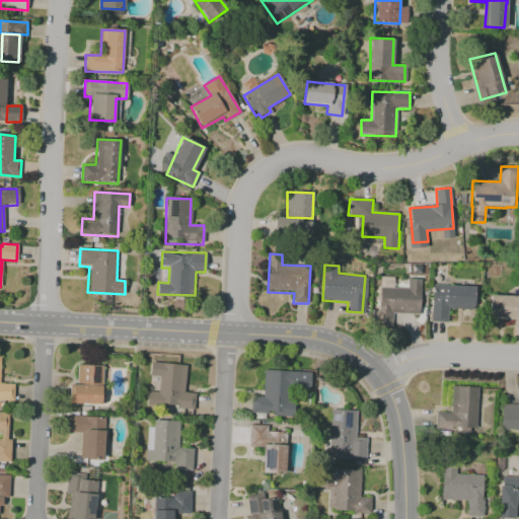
[(381,288),(408,289),(408,279),(420,280),(419,314),(380,312),(381,288)]
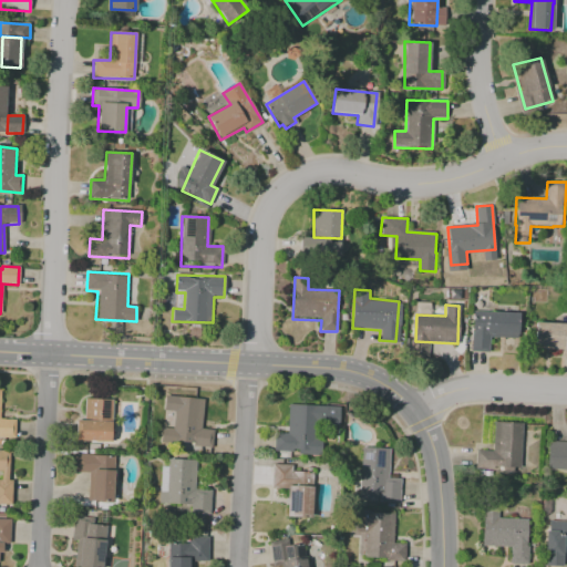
[(471,311),(516,313),(515,338),(488,337),(488,351),(468,350),(471,311)]
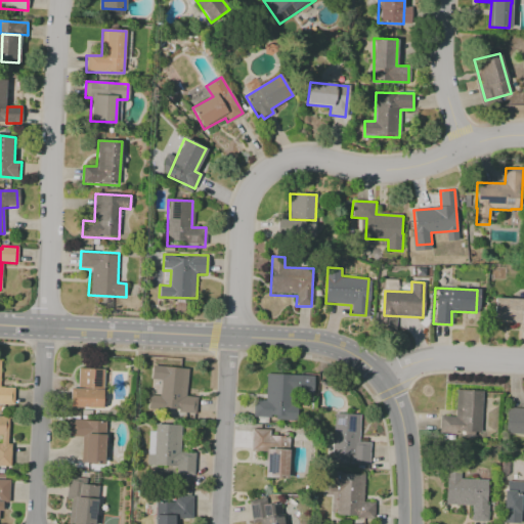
[(494,298),(523,299),(523,331),(519,331),(519,323),(493,322),(494,298)]
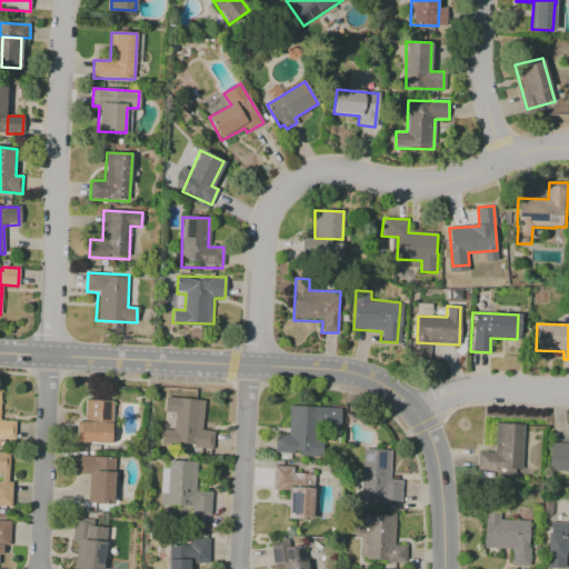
[(0,391),(1,392),(0,419),(13,419),(12,438),(0,437),(0,391)]
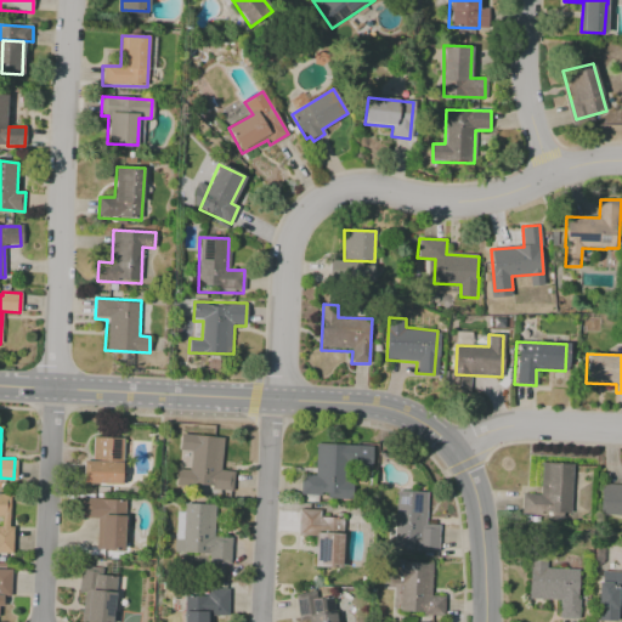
[(181,435),(225,440),(221,471),(231,473),(228,492),(175,486),(181,435)]
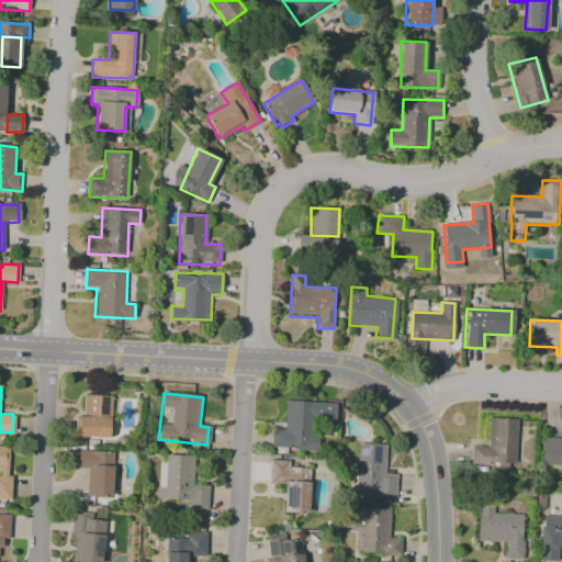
[(116,418),(115,439),(74,437),(75,416),(85,417),(86,397),(111,397),(110,418),(116,418)]
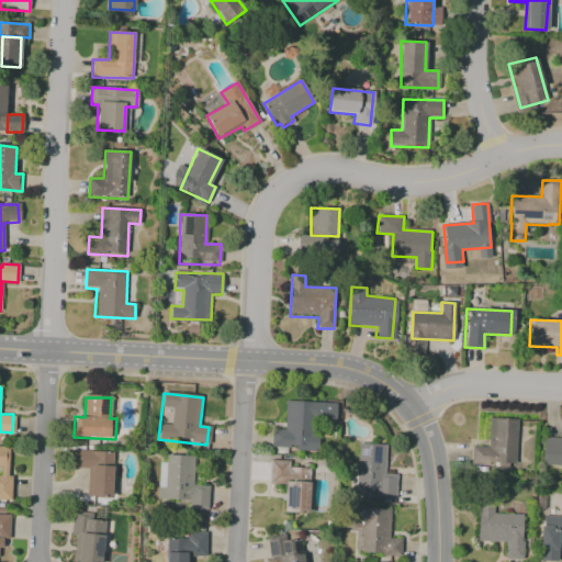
[(287,401),(336,402),(335,454),(282,452),(282,449),(272,449),(272,430),(285,430),(287,401)]
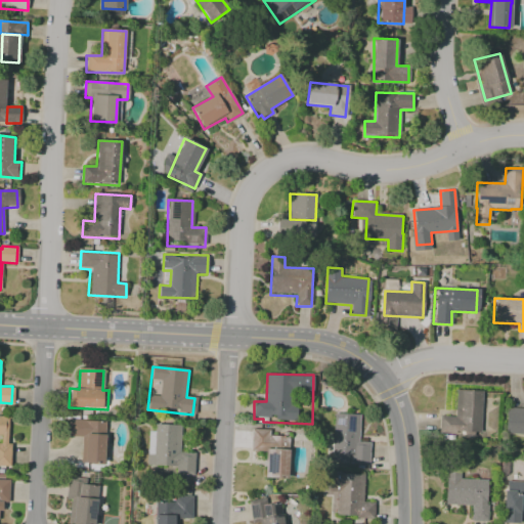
[(457,390),(483,391),(481,431),(455,430),(457,390)]
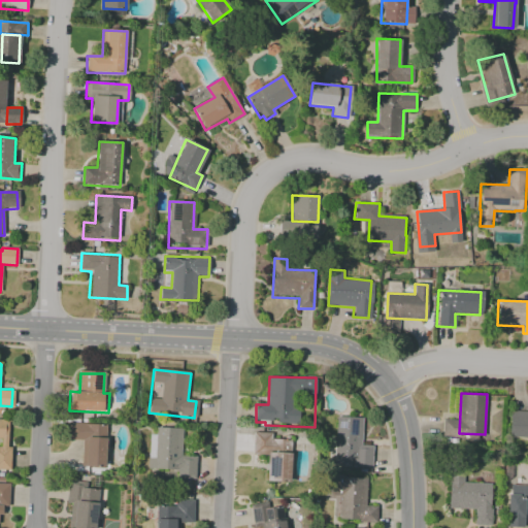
[(512,411),(527,411),(527,437),(510,437),(512,411)]
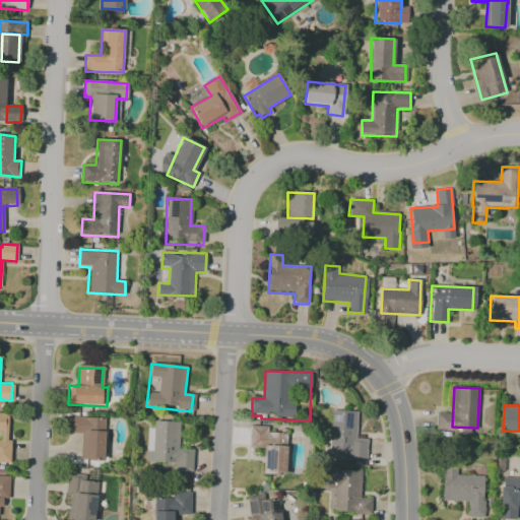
[(332,410),(358,411),(356,439),(368,439),(367,461),(329,459),(332,410)]
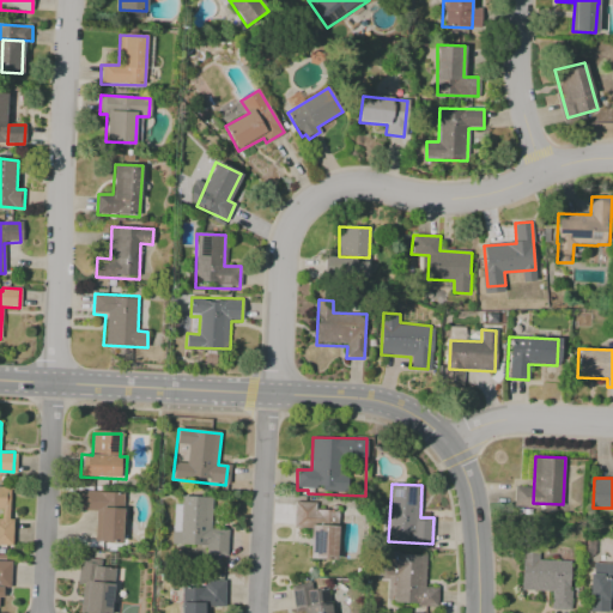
[(0,489),(7,490),(6,522),(11,522),(13,546),(0,546),(0,489)]
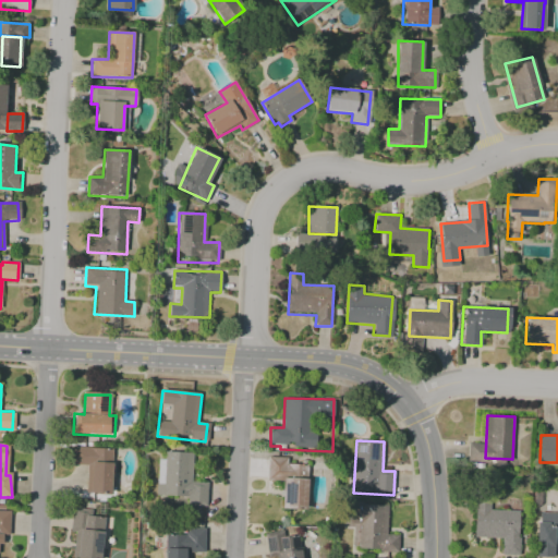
[(74,448),(113,449),(112,497),(86,496),(87,465),(74,464),(74,448)]
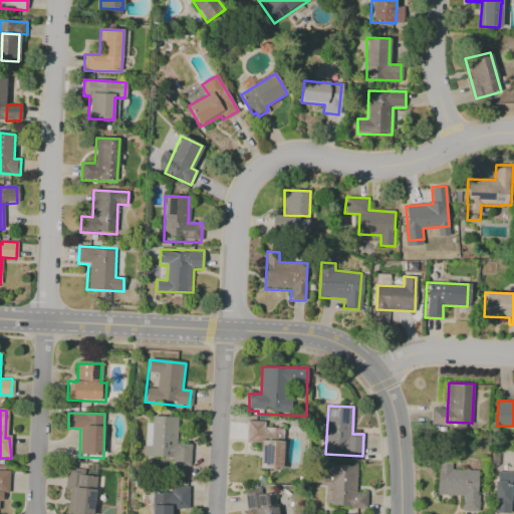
[(151,418),(180,419),(180,443),(190,444),(189,470),(177,469),(178,460),(146,459),(147,423),(151,423),(151,418)]
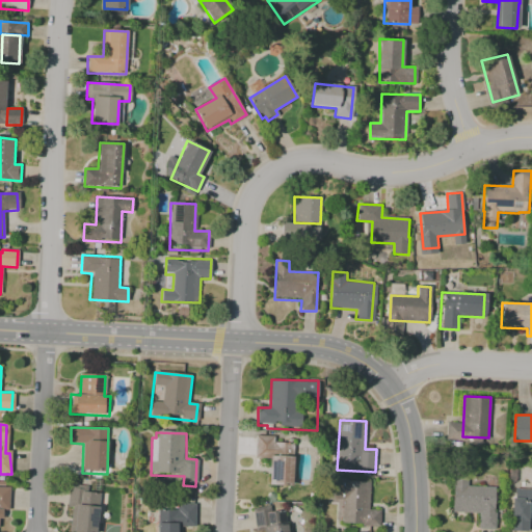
[(258,436),(274,437),(274,443),(293,444),(291,486),(267,484),(269,458),(257,457),(258,436)]
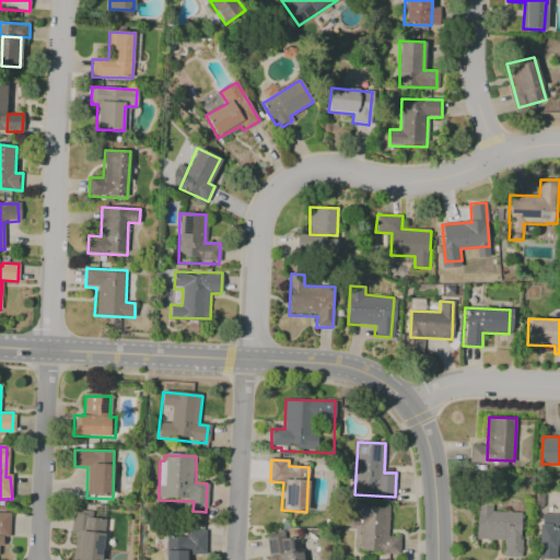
[(349,504),(388,506),(387,537),(399,537),(398,555),(354,552),(356,529),(347,528),(349,504)]
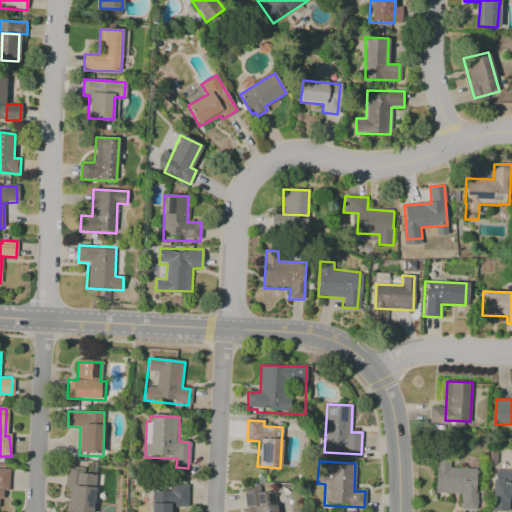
[(0,511),(0,467),(9,468),(8,499),(1,498),(1,511),(0,511)]
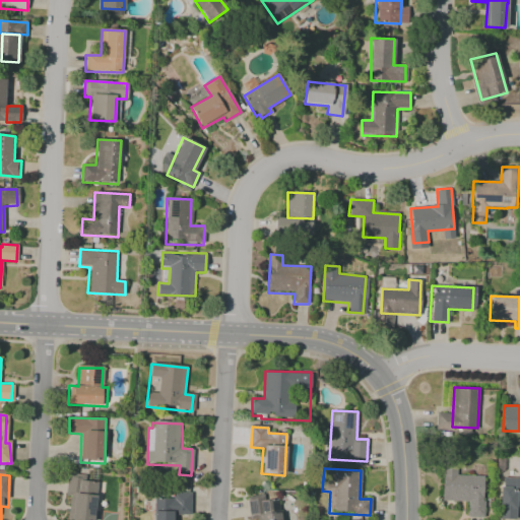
[(64,519),(68,474),(95,477),(90,519),(64,519)]
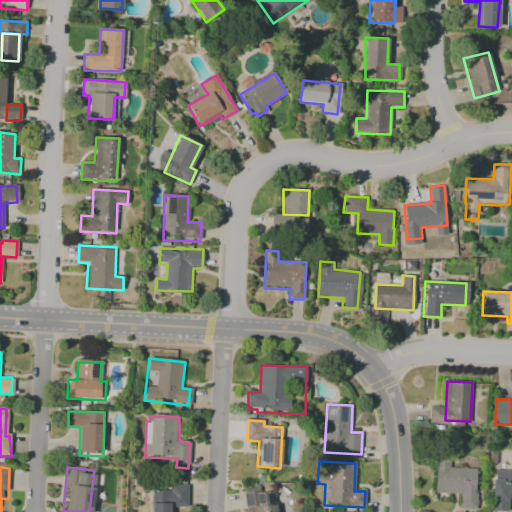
[(436,468),(477,469),(476,509),(462,508),(462,493),(436,492),(436,468)]
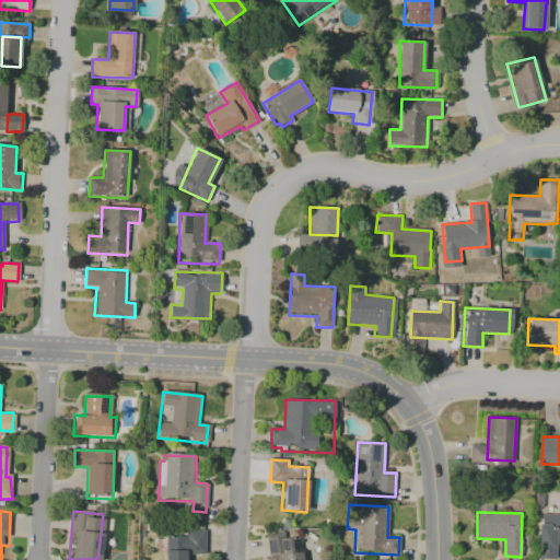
[(539,525),(557,526),(555,558),(538,557),(539,525)]
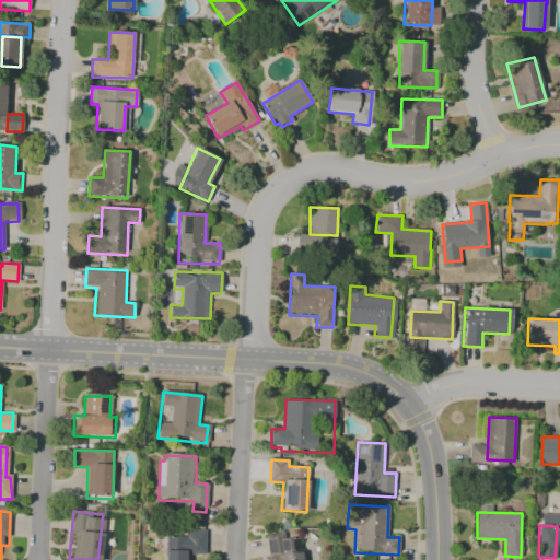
[(184,550),(184,531),(205,531),(205,556),(188,556),(188,559),(164,559),(164,550),(184,550)]
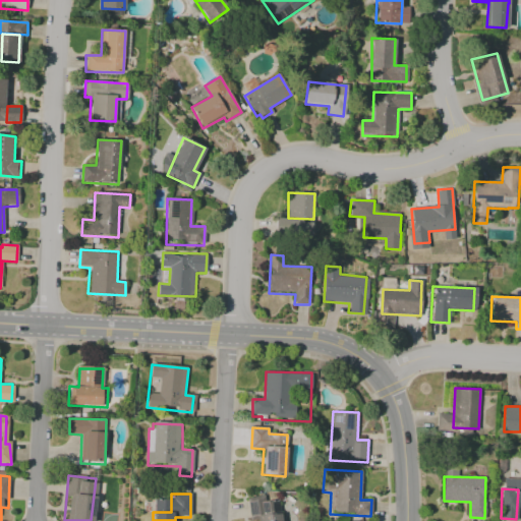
[(250,520),(248,500),(278,497),(281,519),(261,520),(250,520)]
